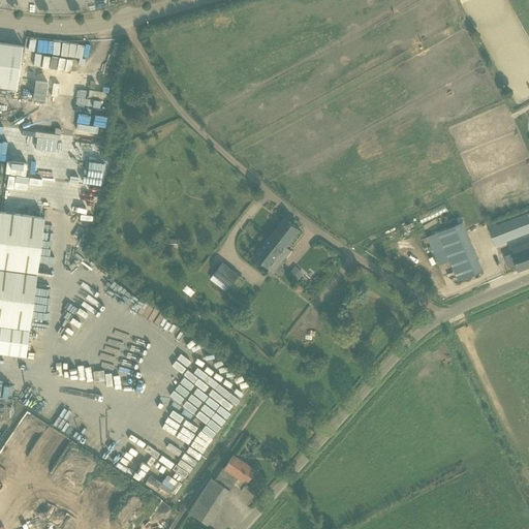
[(0,87),(16,89),(22,47),(0,42),(0,87)]
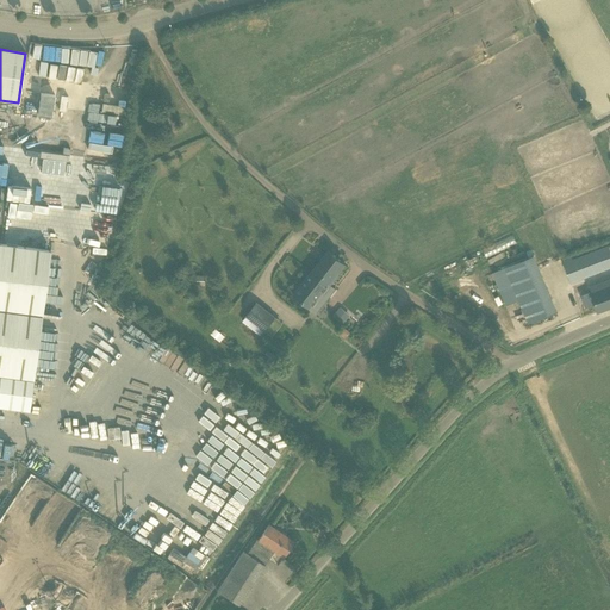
[(37,80),(60,83),(62,69),(39,66),(37,80)]
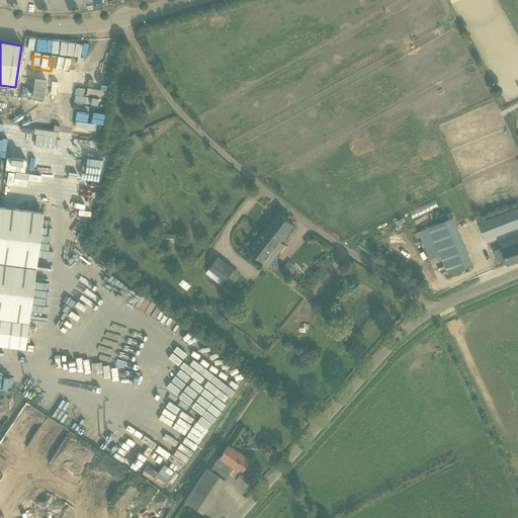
[(0,262),(35,267),(42,212),(0,206),(0,262)]
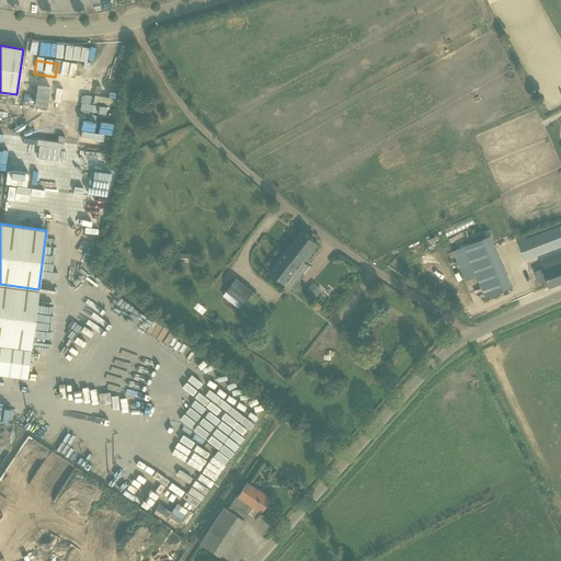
[(525,260),(560,245),(560,229),(560,226),(526,239),(526,237),(517,240),(525,260)]
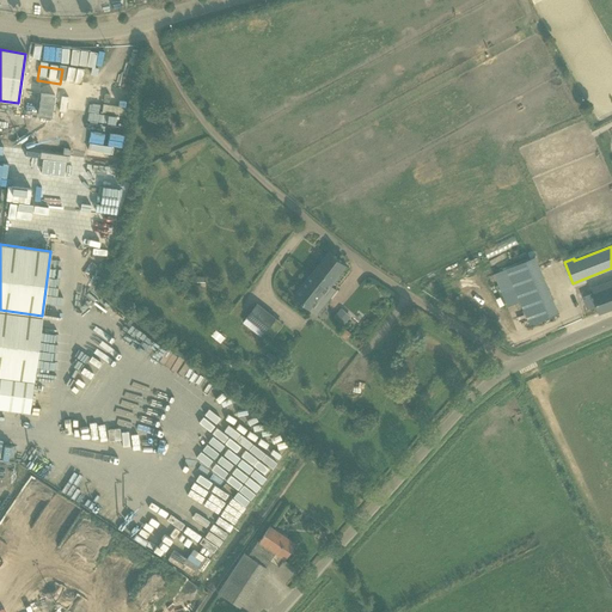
[(329,252),(311,275),(329,289),(323,297),(325,298),(330,301),(338,291),(331,286),(347,265),(329,252)]
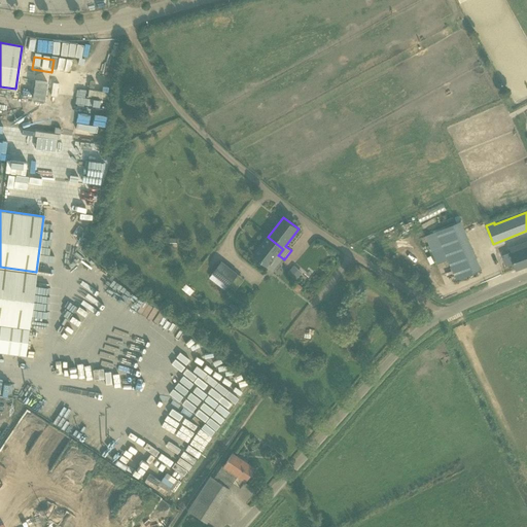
[(435,232),(448,260),(451,270),(455,279),(481,268),(461,220),(435,232)]
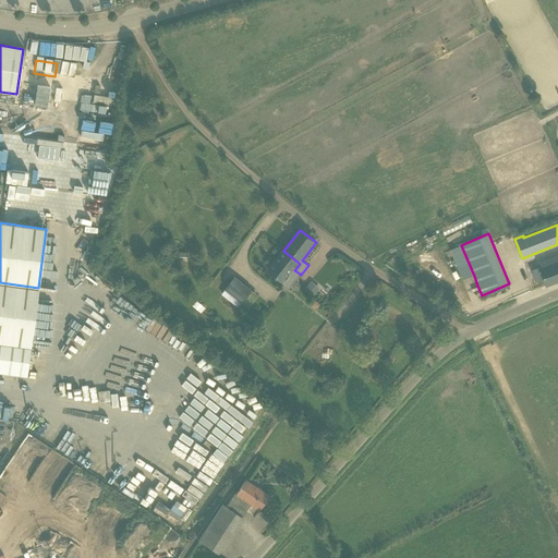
[(268,269),(284,283),(294,270),(300,264),(283,251),(268,269)]
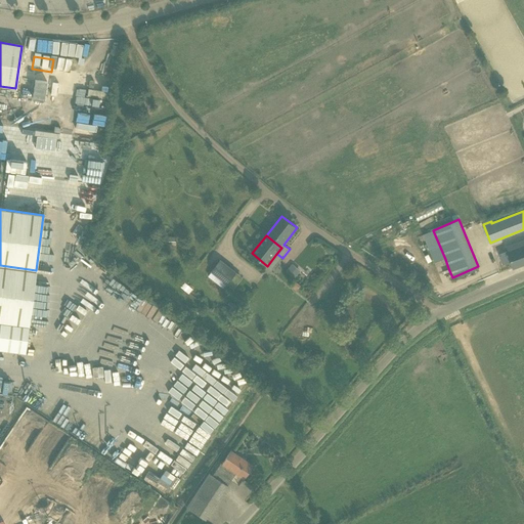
[(513,268),(523,264),(523,239),(506,247),(513,268)]
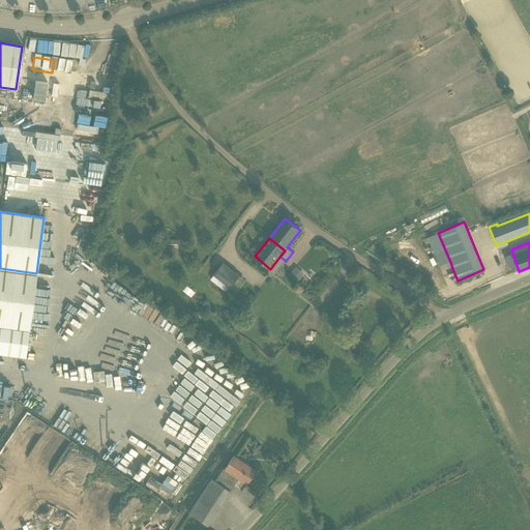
[(239,276),(223,264),(214,274),(230,287),(239,276)]
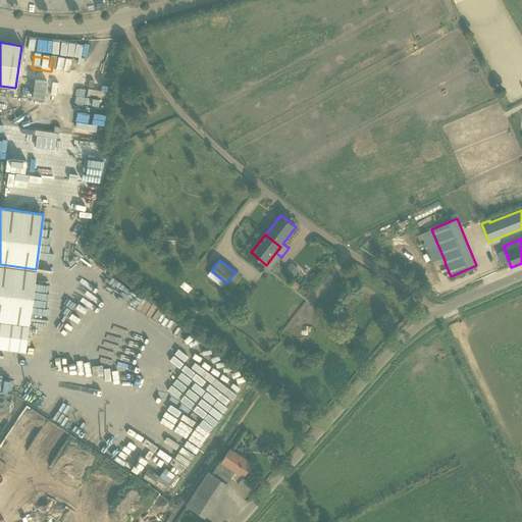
[(36,269),(0,264),(0,348),(24,351),(36,269)]
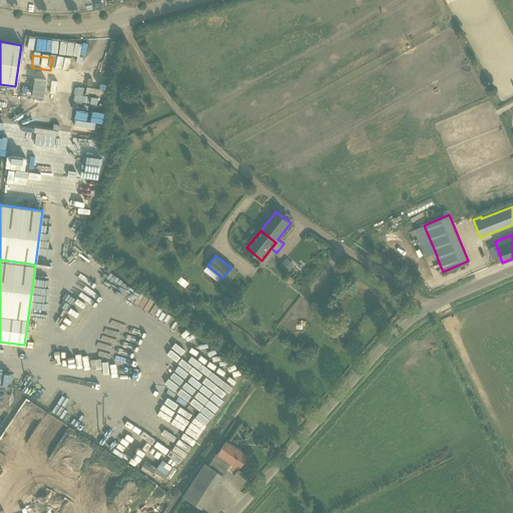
[(286,260),(281,266),(289,273),(294,267),(286,260)]
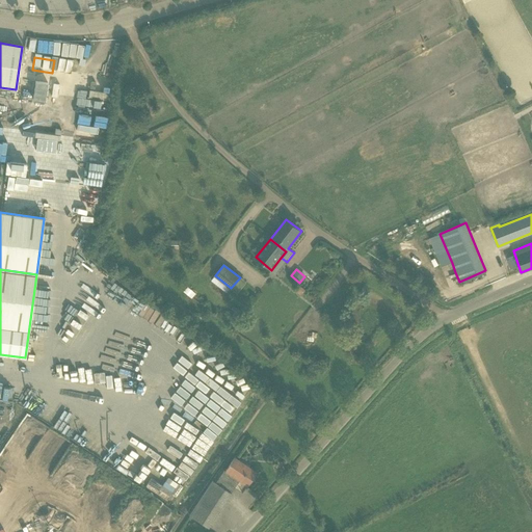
[(207,529),(210,524),(238,480),(246,486),(256,473),(233,457),(224,471),(223,470),(214,483),(212,481),(189,516),(207,529)]
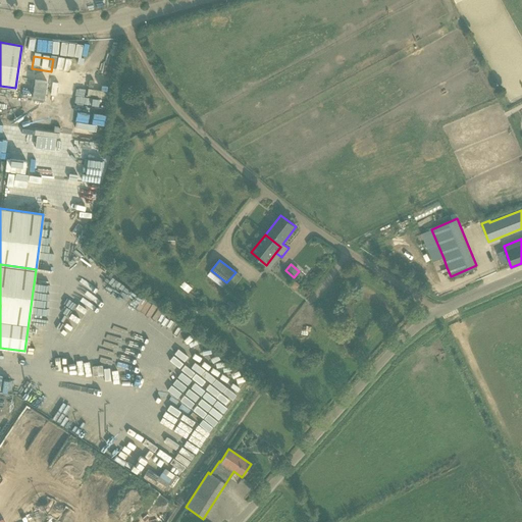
[(163,472),(157,480),(166,486),(172,478),(163,472)]
